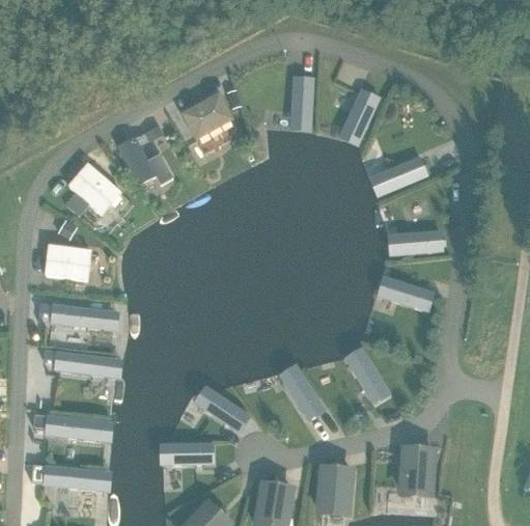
[(313,77),(297,76),(297,83),(295,83),(293,117),(311,118),(313,77)]
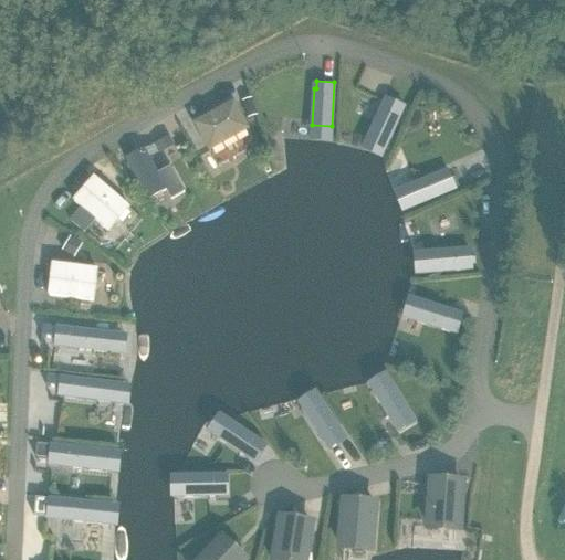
[(405,102),(388,94),(385,102),(383,101),(368,135),(386,143),(405,102)]
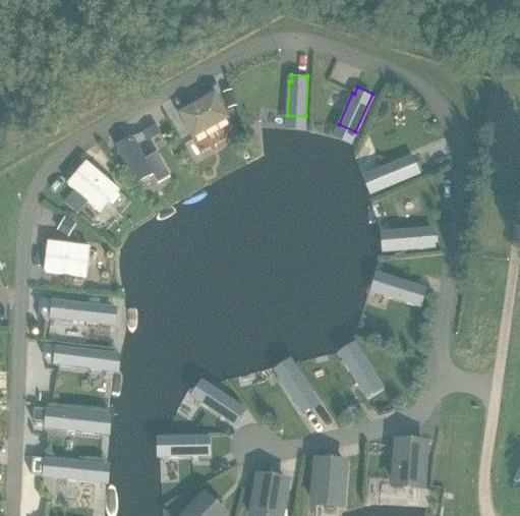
[(237,103),(232,88),(224,90),(229,106),(237,103)]
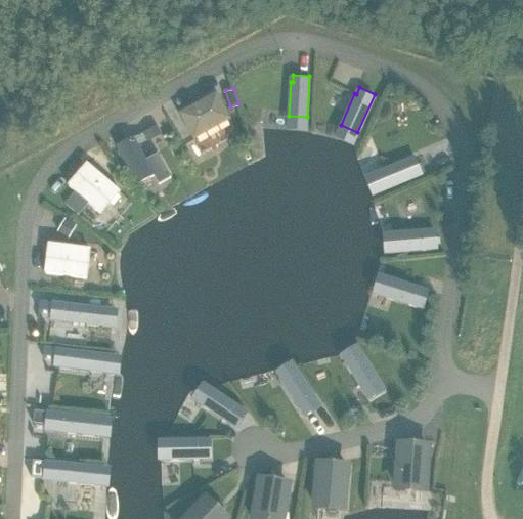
[(180,111),(194,135),(230,116),(216,90),(180,111)]
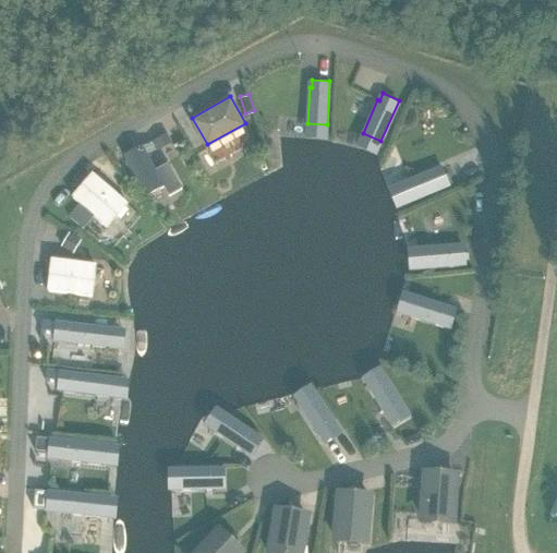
[(172,139),(168,130),(153,139),(157,146),(172,139)]
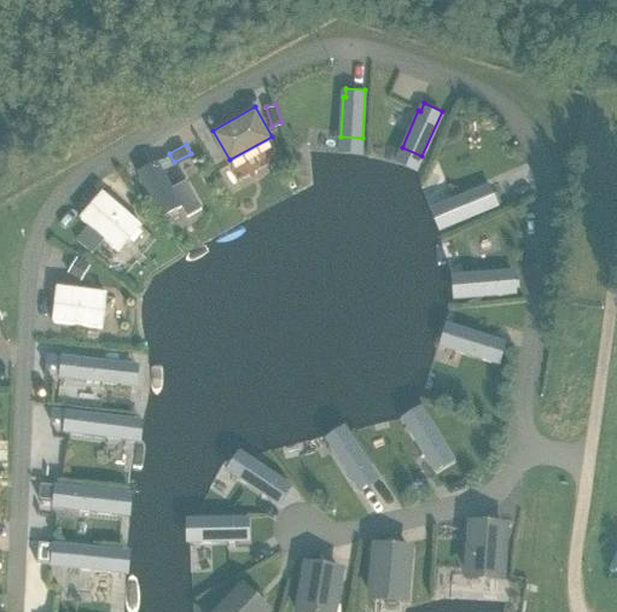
[(181,203),(158,159),(139,169),(163,213),(181,203)]
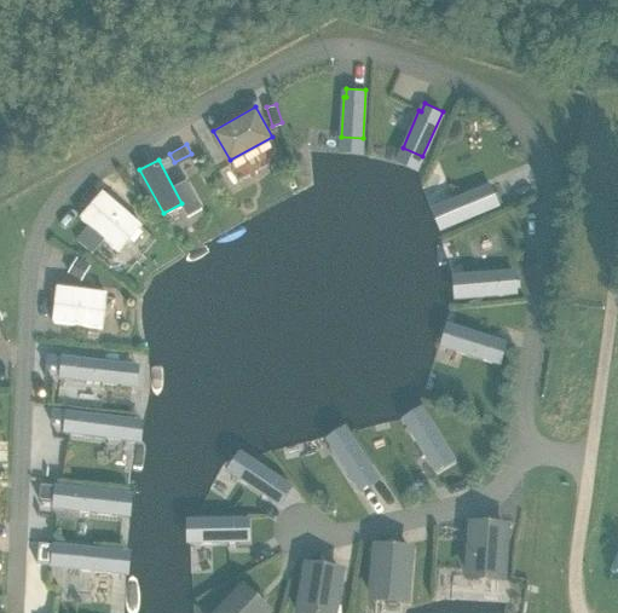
[(481,186),(444,202),(452,221),(498,203),(490,185),(483,189),(481,186)]
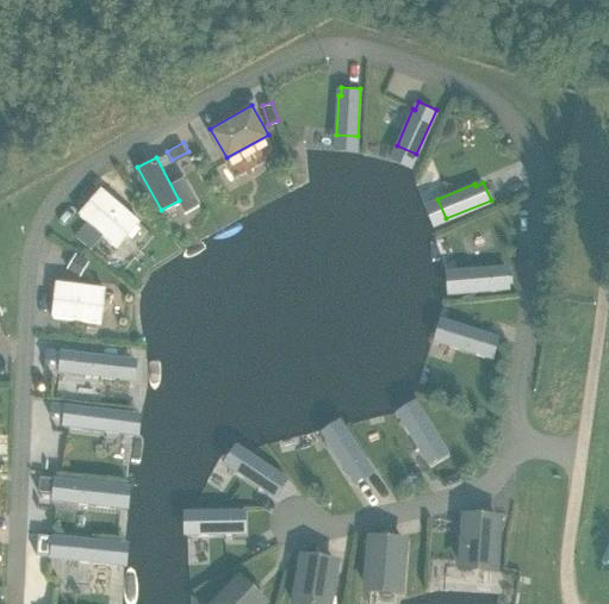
[(138,219),(100,188),(79,216),(118,246),(138,219)]
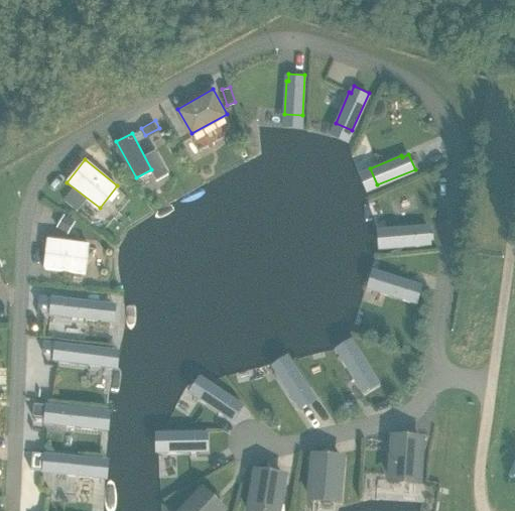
[(76,219),(65,212),(56,225),(69,232),(76,219)]
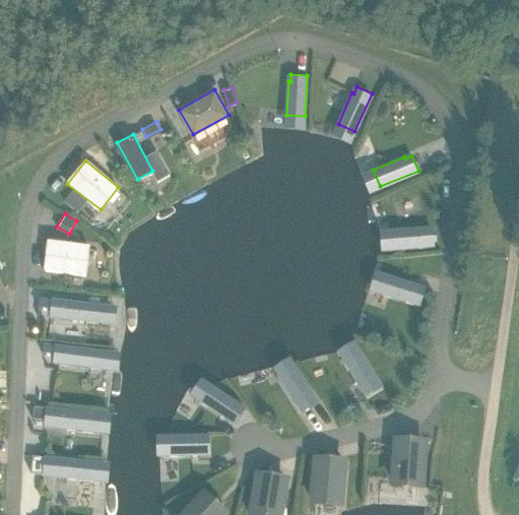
[(426,226),(391,229),(393,247),(434,244),(433,227),(426,228),(426,226)]
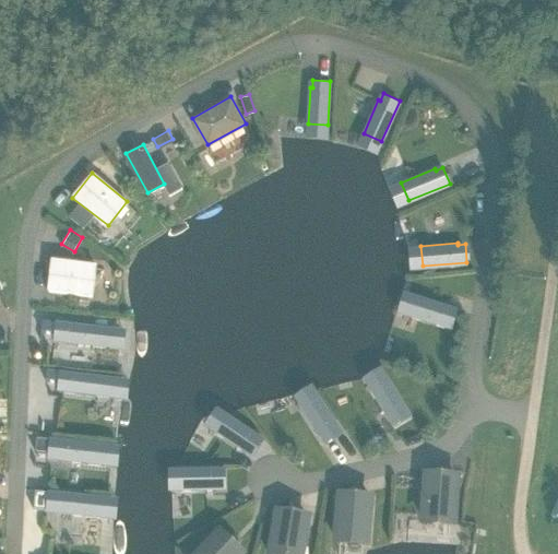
[(96,262),(52,257),(49,287),(92,293),(96,262)]
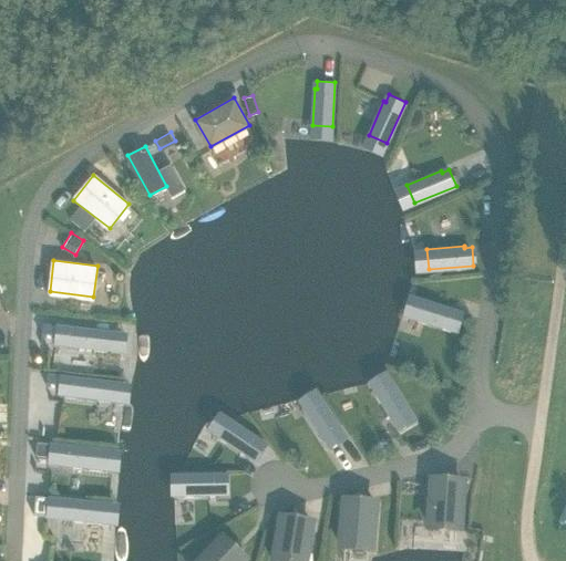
[(456,309),(421,298),(415,317),(459,330),(464,313),(456,311),(456,309)]
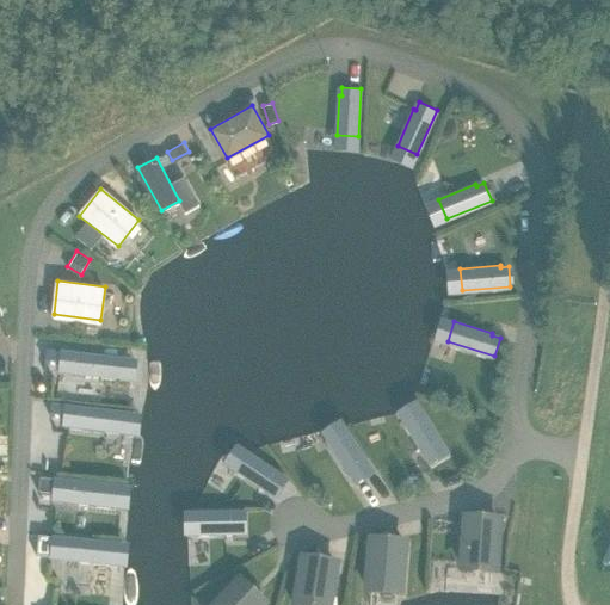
[(123,357),(62,350),(60,364),(73,365),(72,371),(121,376),(123,357)]
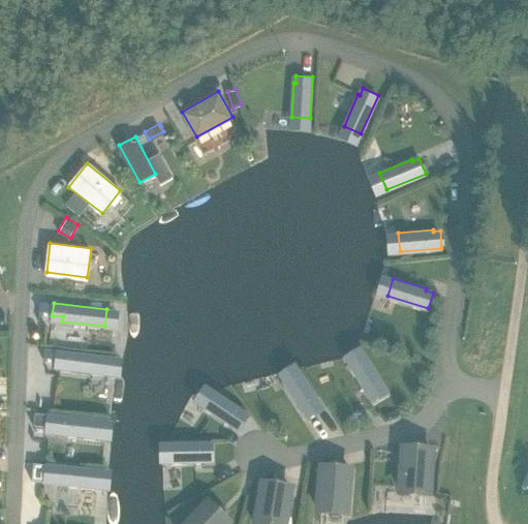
[(110,357),(57,349),(56,362),(72,364),(71,369),(107,373),(110,357)]
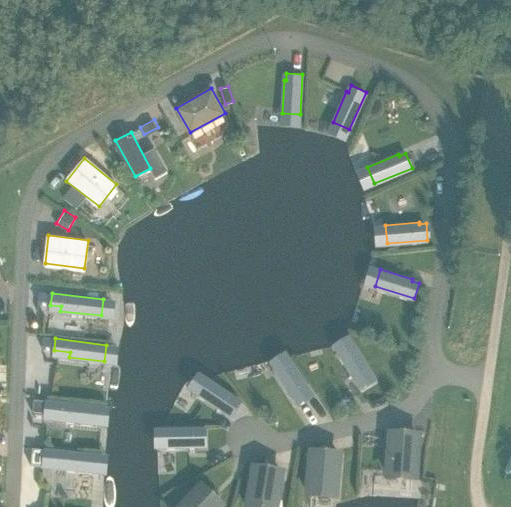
[(376,378),(354,343),(339,353),(357,381),(358,380),(362,386),(376,378)]
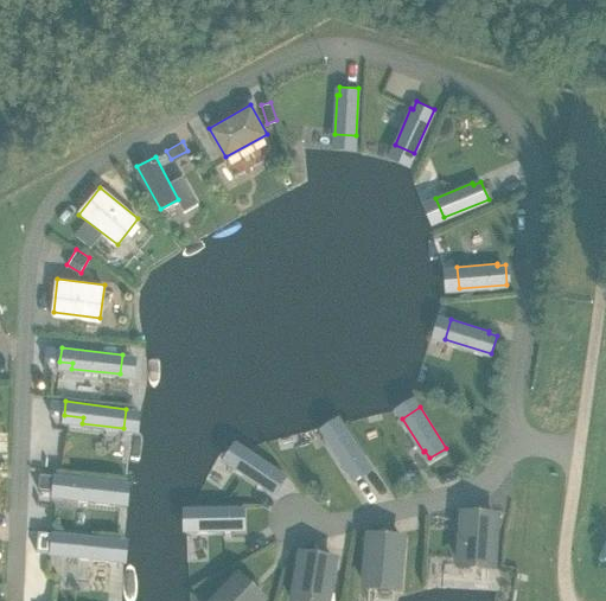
[(371,466),(345,426),(327,438),(349,471),(351,470),(356,477),(371,466)]
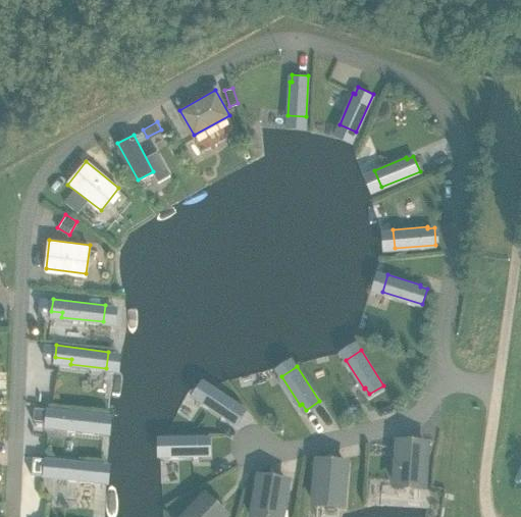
[(246,408),(211,384),(201,401),(229,419),(230,418),(237,421),(246,408)]
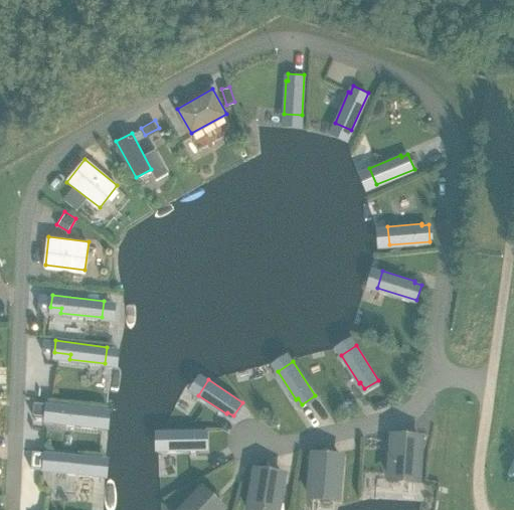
[(98,407),(46,402),(44,415),(52,416),(52,420),(96,426),(98,407)]
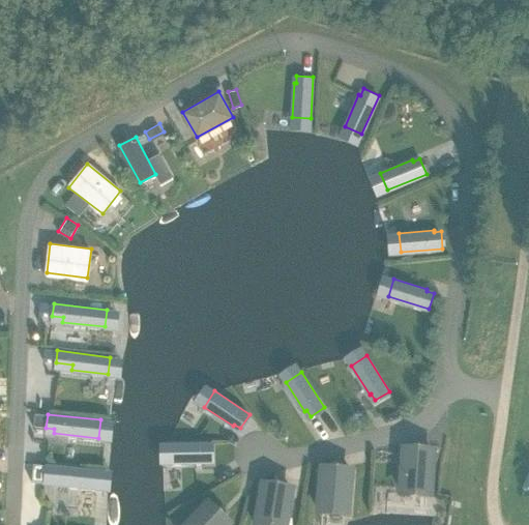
[(213,442),(171,443),(171,462),(206,461),(206,459),(213,459),(213,442)]
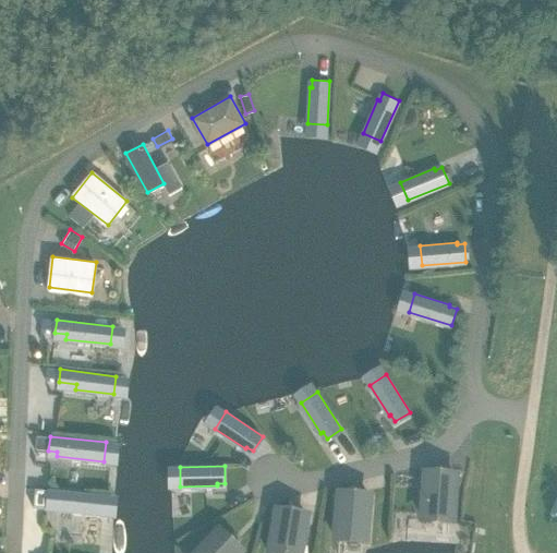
[(456,475),(425,472),(423,515),(453,517),(456,475)]
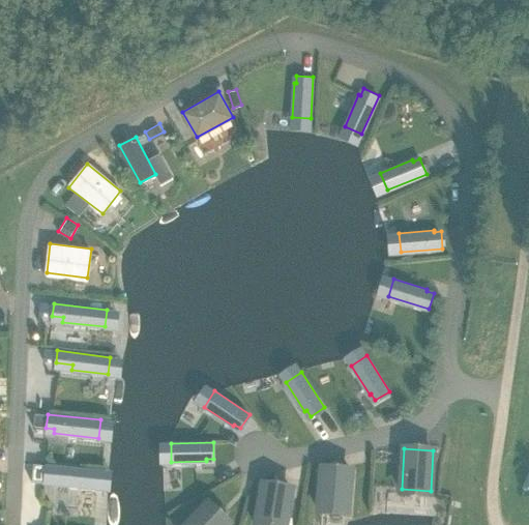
[(33,463),(32,479),(45,480),(45,477),(53,478),(52,484),(97,488),(99,470),(46,464),(33,463)]
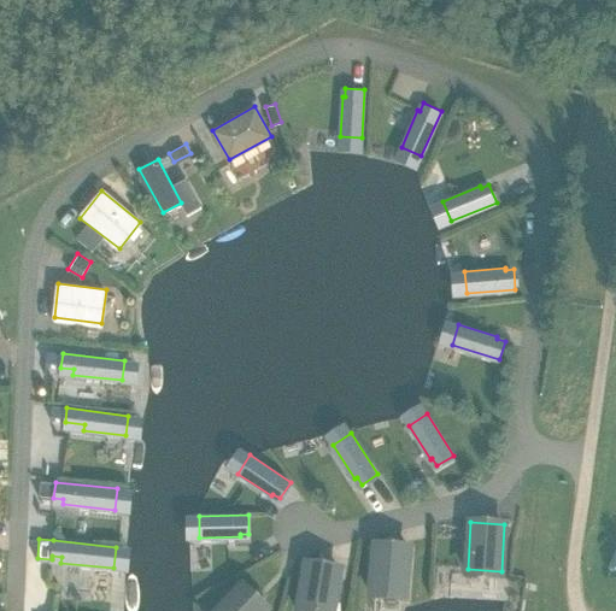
[(410,546),(375,544),(371,592),(405,595),(410,546)]
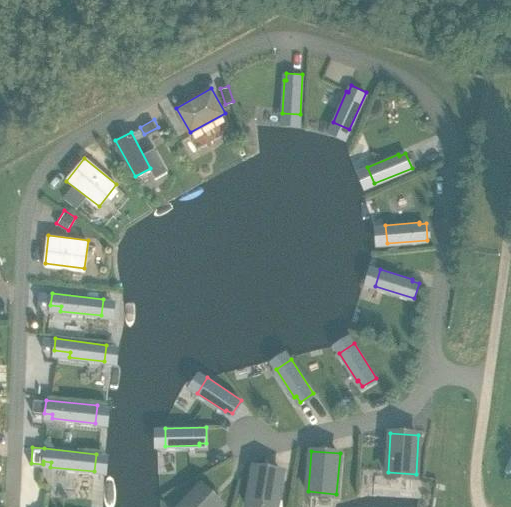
[(275,506),(282,471),(254,467),(248,506),(252,506),(275,506)]
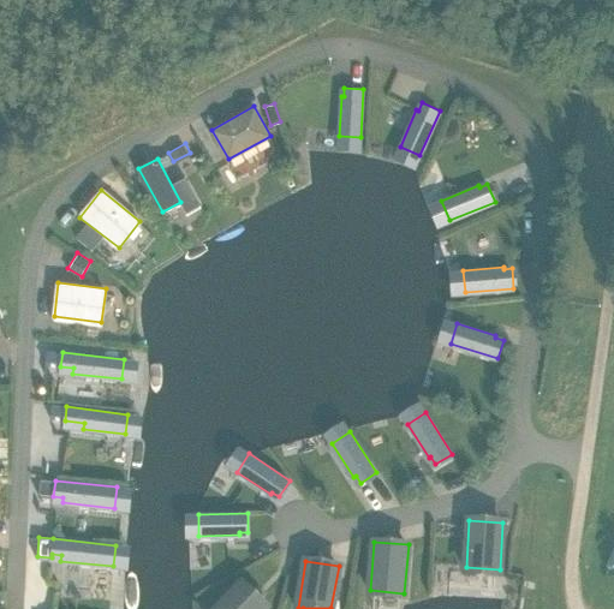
[(263,608),(266,607),(242,583),(216,608),(263,608)]
